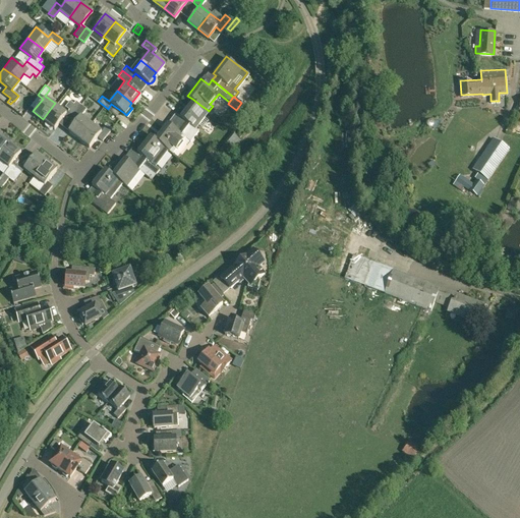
[(67,109),(72,113),(80,103),(75,99),(67,109)]
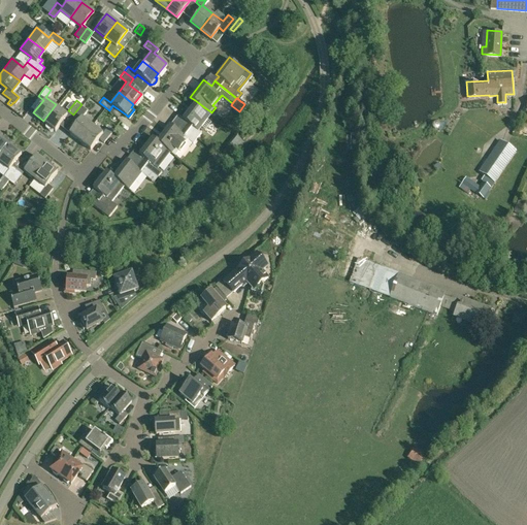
[(210,111),(204,107),(195,100),(182,117),(187,121),(183,126),(196,136),(200,130),(198,128),(200,125),(204,128),(210,120),(206,117),(210,111)]
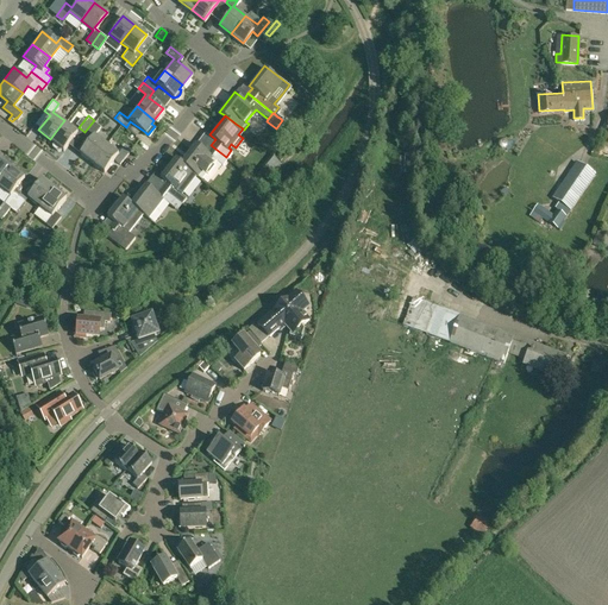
[(50,139),(52,140),(51,142),(52,145),(57,149),(60,147),(61,146),(63,149),(76,130),(64,120),(50,139)]
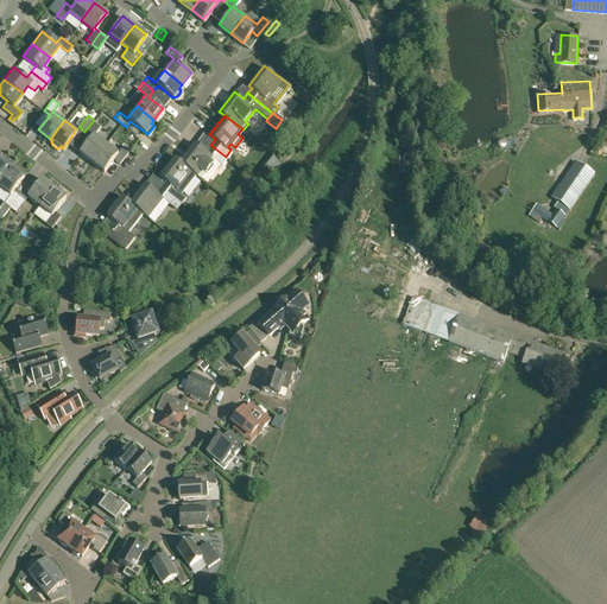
[(100,125),(94,120),(84,132),(90,137),(78,151),(92,160),(106,141),(94,133),(100,125)]
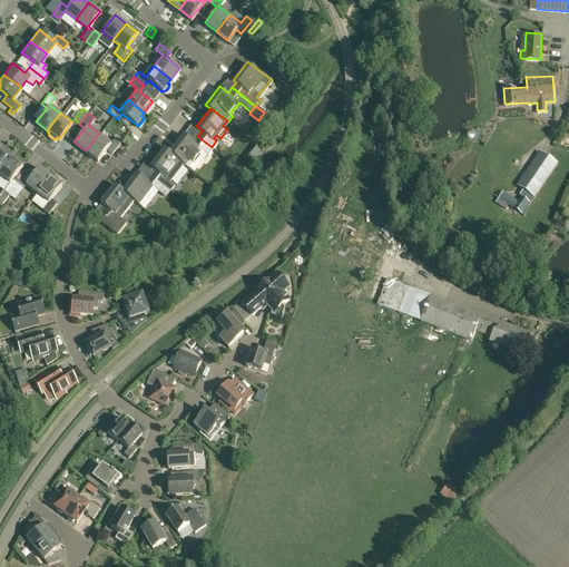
[(99,133),(86,150),(97,159),(106,148),(111,152),(121,138),(116,134),(110,142),(99,133)]
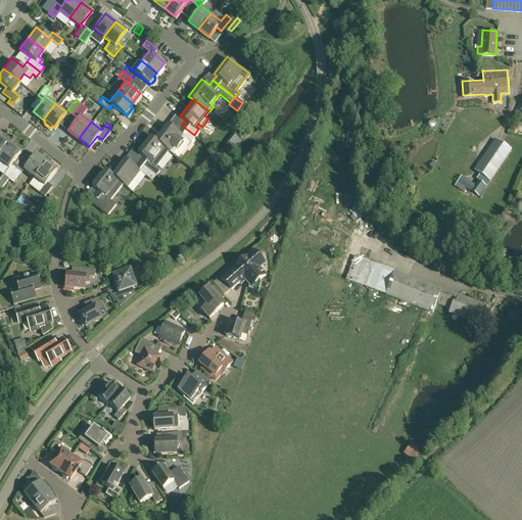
[(168,122),(155,138),(154,138),(163,145),(163,146),(168,149),(176,155),(176,154),(173,151),(176,147),(178,148),(184,141),(182,140),(185,136),(190,140),(194,135),(181,125),(177,130),(168,122)]
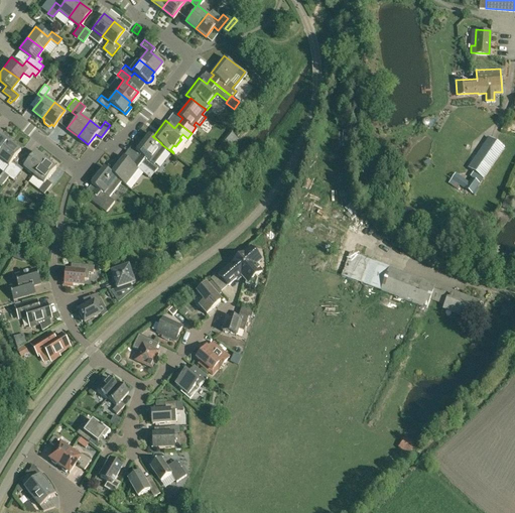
[(228,132),(234,138),(236,134),(230,129),(228,132)]
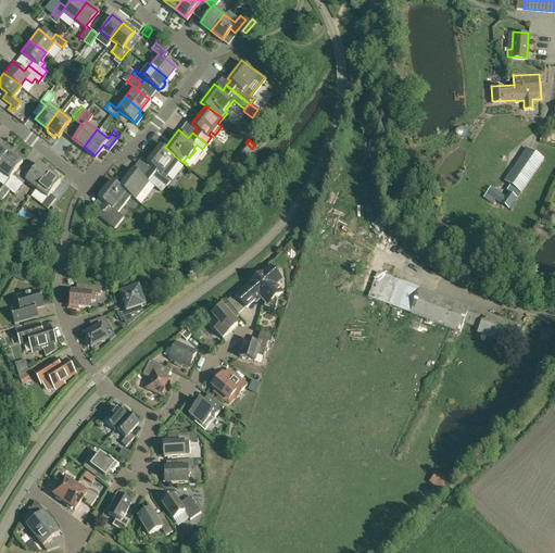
[(0,164),(10,151),(9,150),(10,149),(10,147),(3,142),(1,142),(0,143),(0,164)]
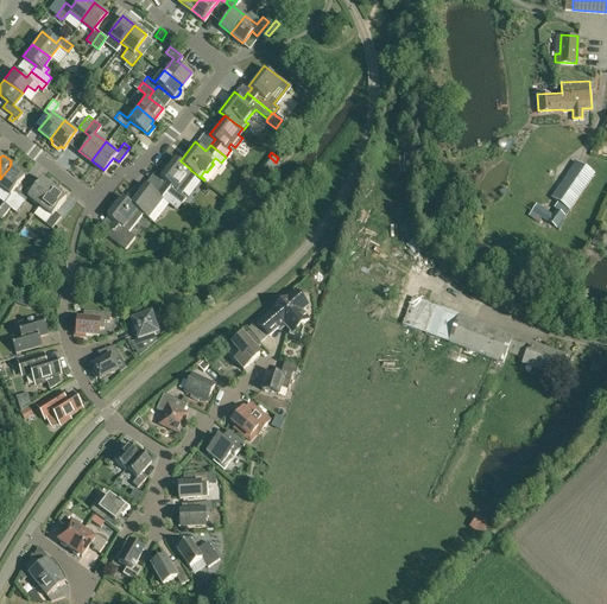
[(181,191),(195,173),(190,170),(190,169),(179,160),(181,160),(175,156),(159,176),(165,179),(160,185),(176,197),(181,201),(182,202),(187,195),(181,191)]
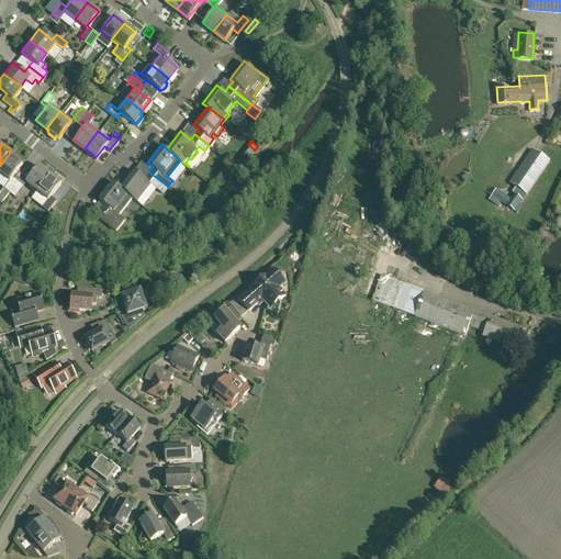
[(533,148),(511,180),(518,186),(526,190),(548,158),(533,148)]
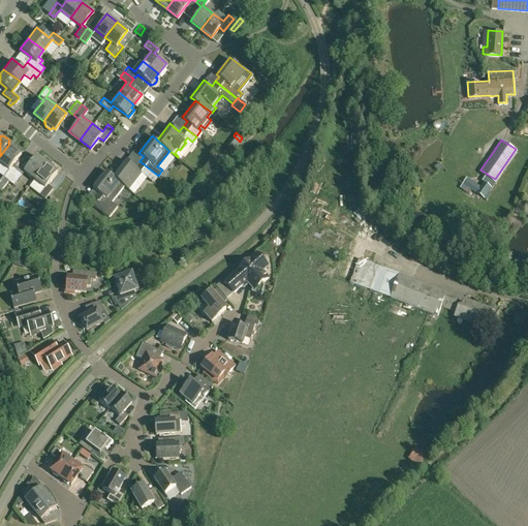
[(3,175),(8,179),(17,168),(11,164),(21,152),(9,144),(0,156),(0,161),(8,167),(3,175)]
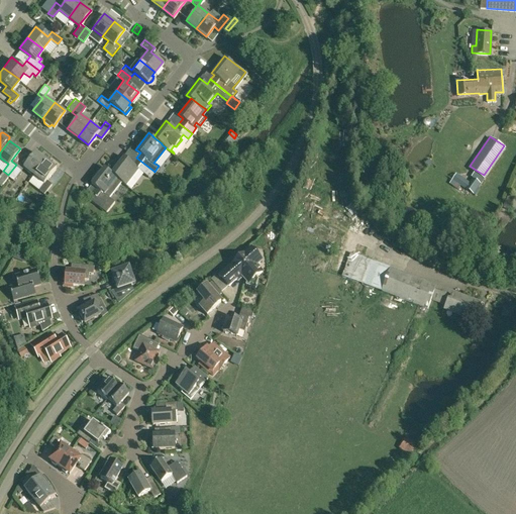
[(22,166),(32,174),(44,158),(34,149),(22,166)]
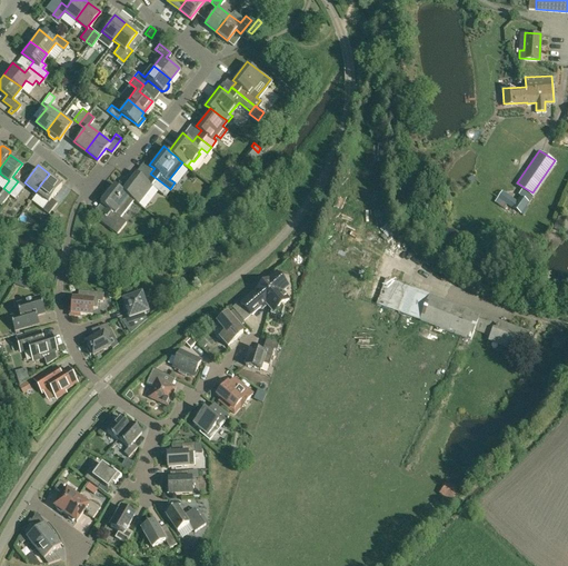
[(136,171),(121,189),(132,197),(131,198),(137,201),(151,184),(160,190),(165,185),(150,174),(146,179),(136,171)]
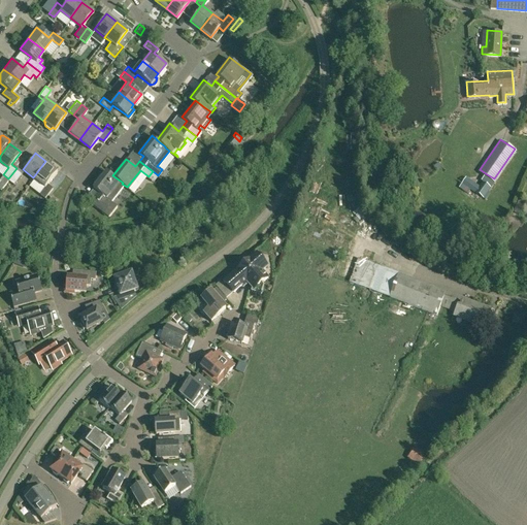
[(57,169),(45,161),(33,177),(44,186),(39,192),(44,196),(52,186),(46,182),(57,169)]
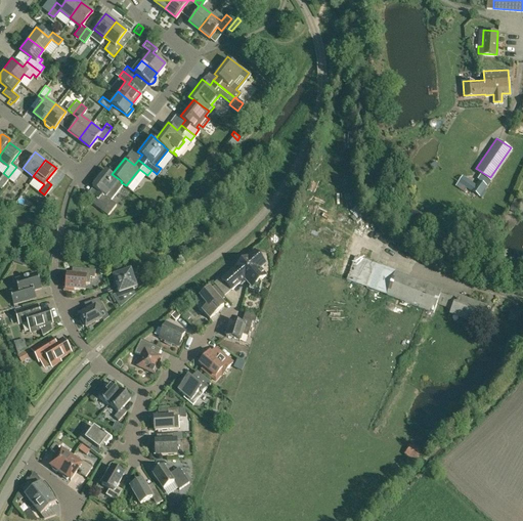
[(20,171),(16,167),(8,177),(13,181),(20,171)]
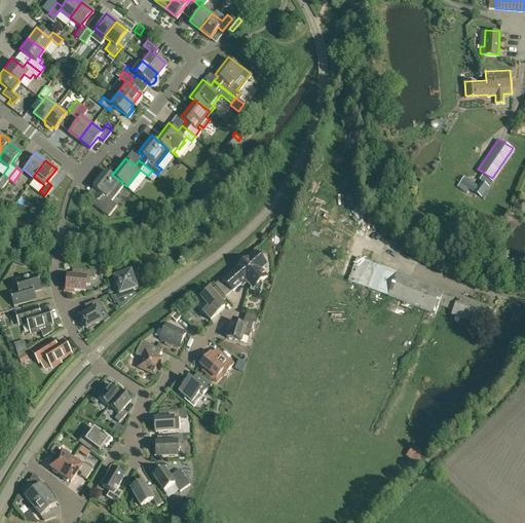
[(99,177),(98,175),(92,181),(95,183),(92,186),(97,189),(92,194),(94,195),(89,200),(102,210),(107,214),(116,203),(110,199),(109,198),(121,183),(122,182),(112,175),(105,169),(102,174),(99,177)]
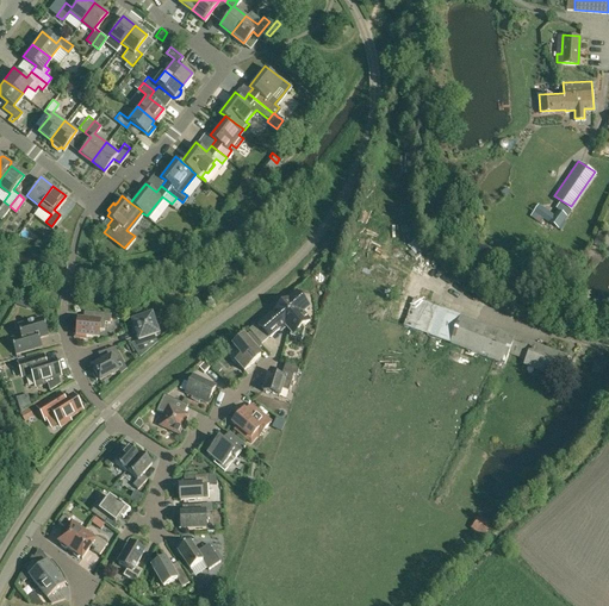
[(571,206),(563,201),(558,208),(565,213),(571,206)]
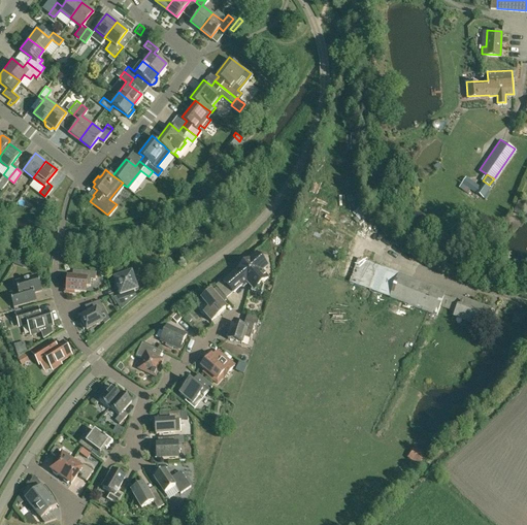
[(483,181),(479,185),(465,175),(462,181),(482,195),(489,185),(483,181)]
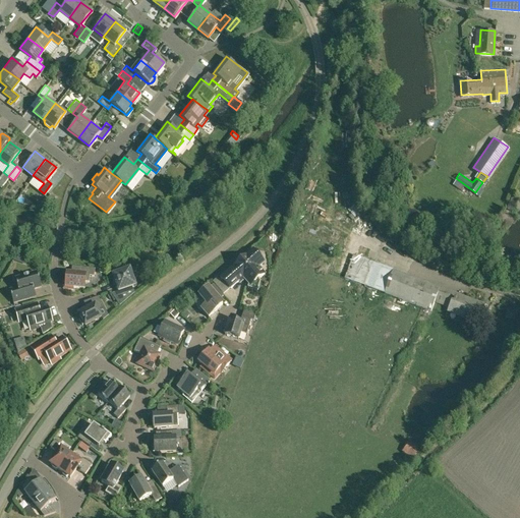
[(50,200),(55,195),(50,191),(46,197),(50,200)]
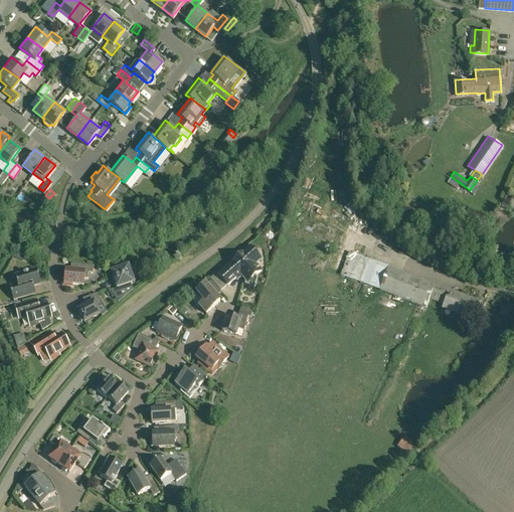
[(226,283),(235,275),(236,277),(240,273),(244,278),(243,282),(253,285),(257,276),(254,274),(261,269),(254,262),(260,257),(248,244),(217,273),(226,283)]
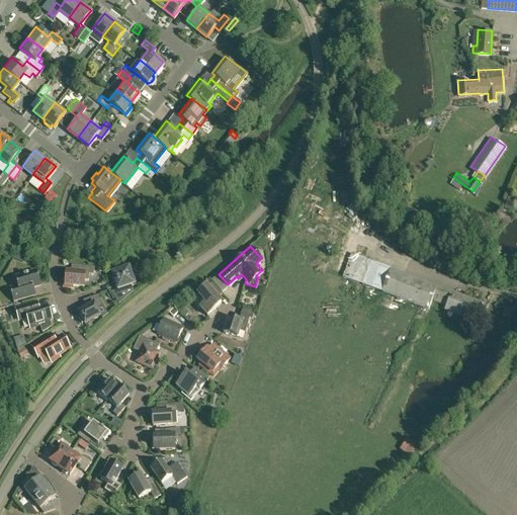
[(436,283),(370,259),(361,281),(428,307),(431,296),(436,283)]
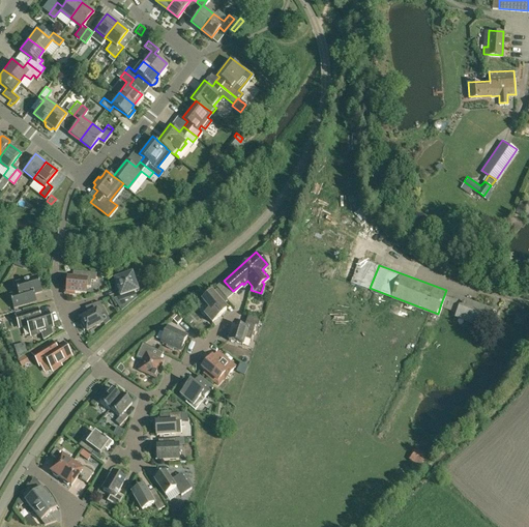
[(94,279),(95,270),(72,268),(71,276),(66,275),(66,283),(64,283),(63,291),(74,292),(74,290),(85,291),(86,284),(90,285),(90,279),(94,279)]
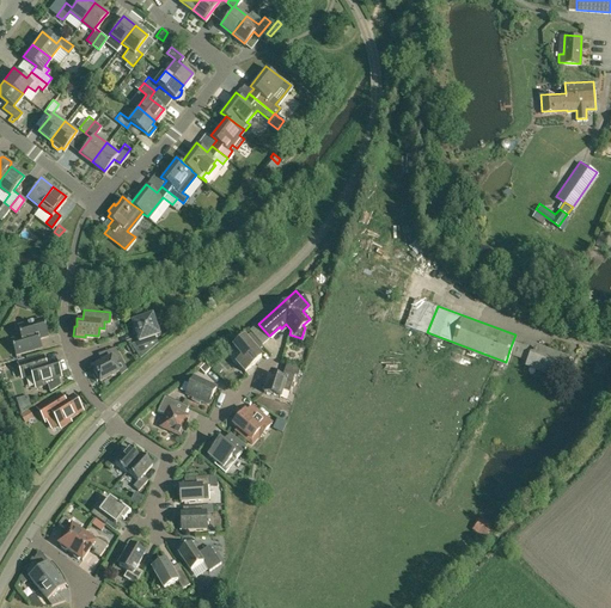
[(154,335),(158,332),(151,313),(132,320),(138,339),(130,343),(139,356),(140,356),(157,342),(154,335)]
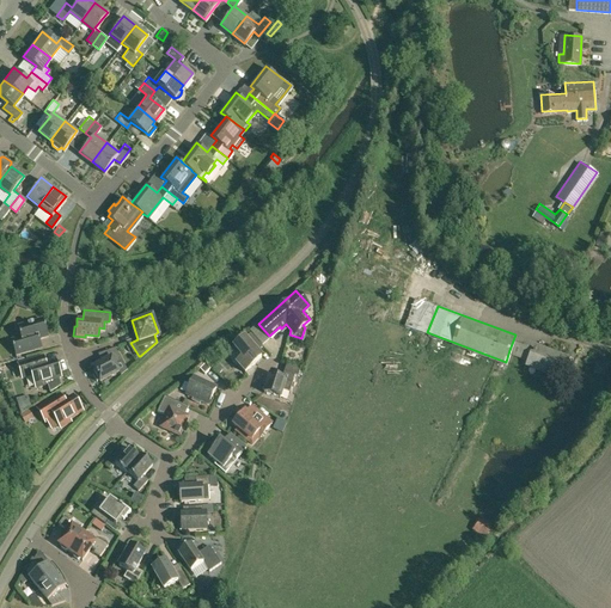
[(14,352),(29,348),(41,344),(38,337),(47,333),(42,317),(34,319),(31,318),(26,320),(25,323),(17,325),(19,335),(10,338),(14,352)]
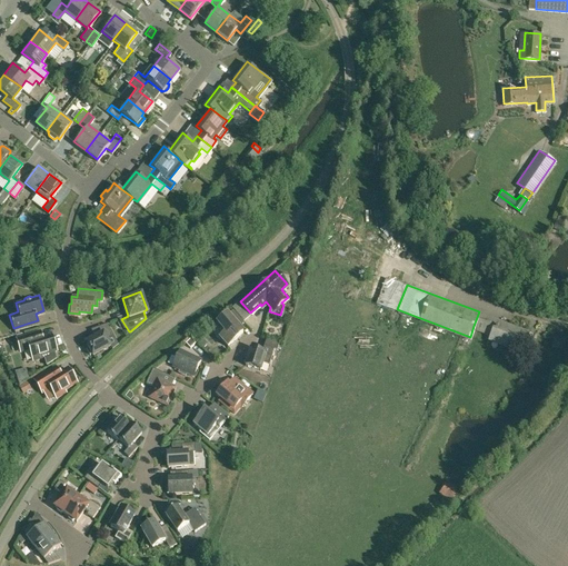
[(227,345),(242,331),(237,325),(242,320),(232,308),(227,314),(226,313),(217,321),(225,330),(219,336),(227,345)]
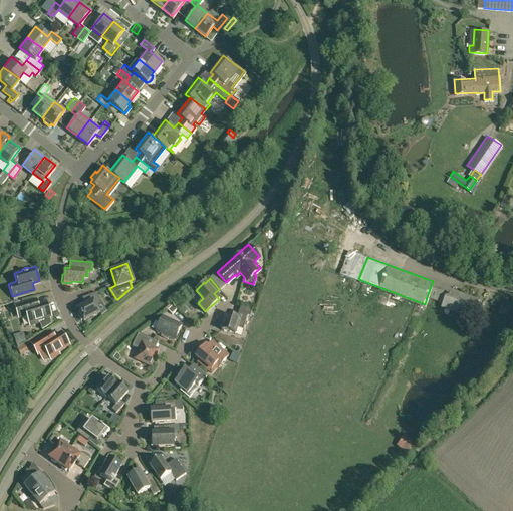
[(448,287),(433,281),(428,294),(443,300),(448,287)]
